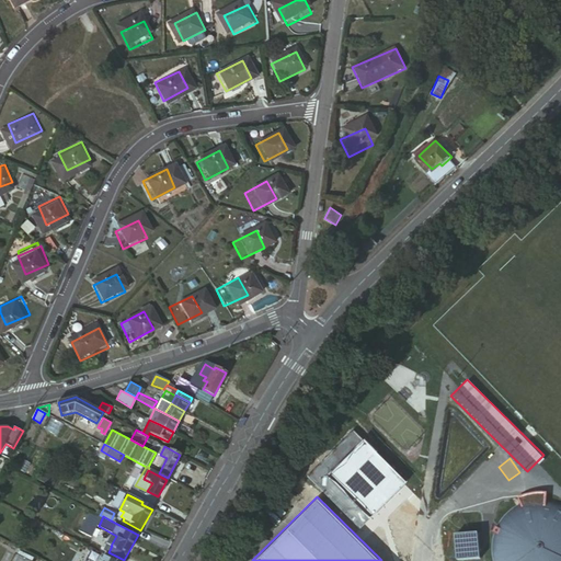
[(456,537),(458,558),(479,556),(477,535),(456,537)]
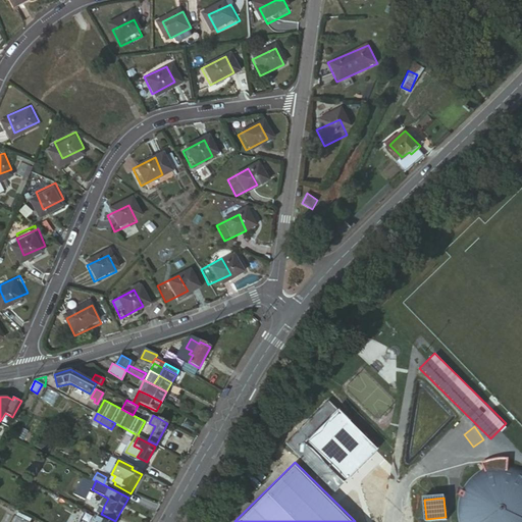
[(76,505),(73,511),(84,516),(87,510),(76,505)]
